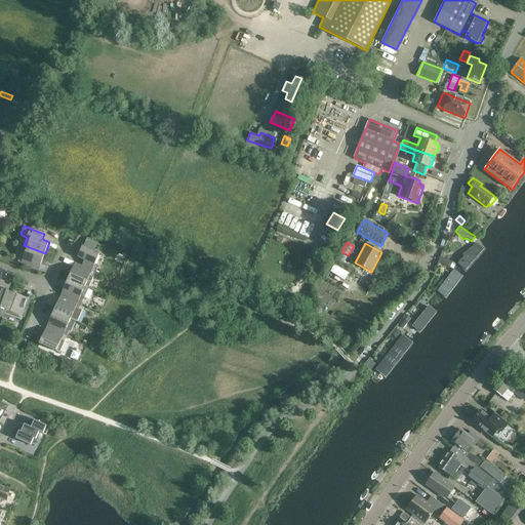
[(468,250),(462,254),(462,258),(461,258),(457,264),(461,267),(481,247),(476,243),(472,247),(468,250)]
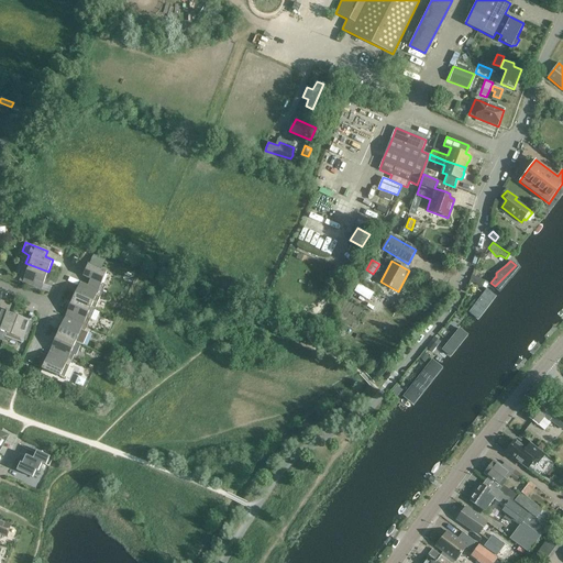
[(20,280),(23,283),(34,286),(36,280),(44,283),(48,272),(25,263),(20,280)]
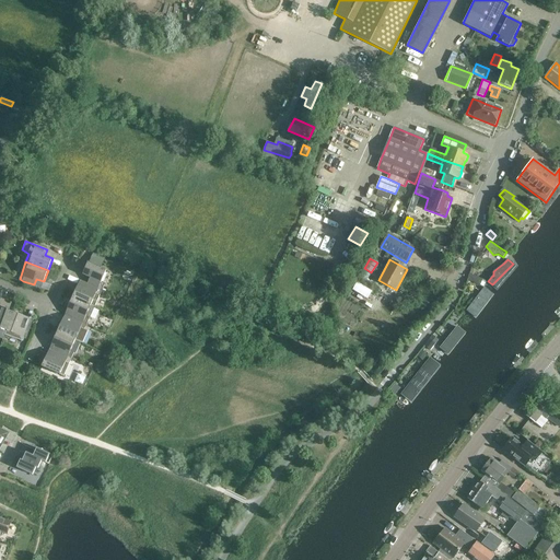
[(90,278),(88,283),(102,290),(105,283),(102,281),(106,270),(88,263),(83,275),(90,278)]
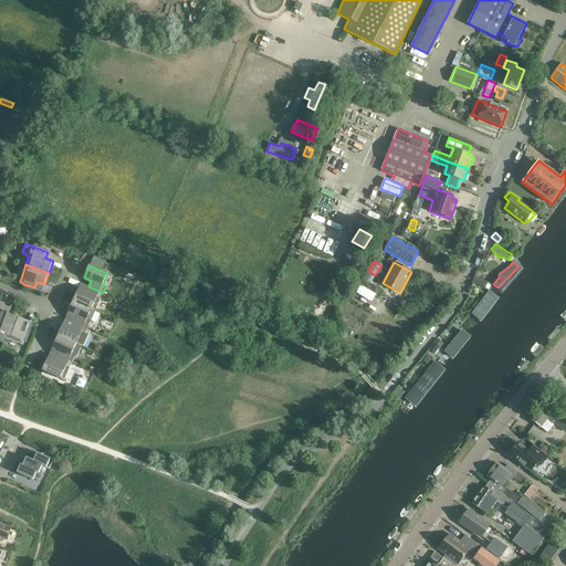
[(523,265),(498,291),(504,297),(527,270),(523,265)]
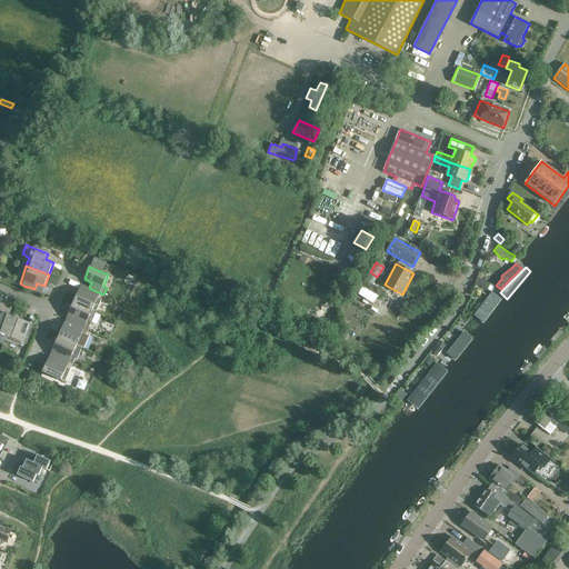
[(368,275),(365,281),(371,285),(376,279),(368,275)]
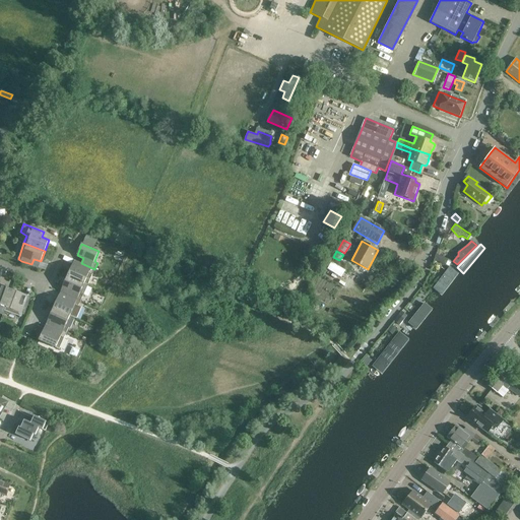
[(437,255),(435,260),(445,265),(448,260),(437,255)]
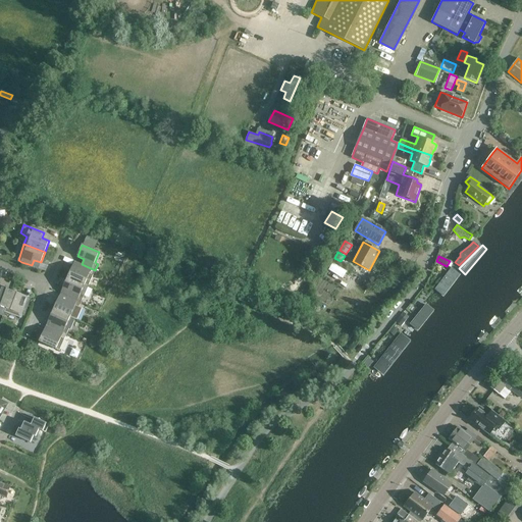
[(72,266),(67,277),(85,285),(88,286),(95,270),(82,264),(80,269),(72,266)]
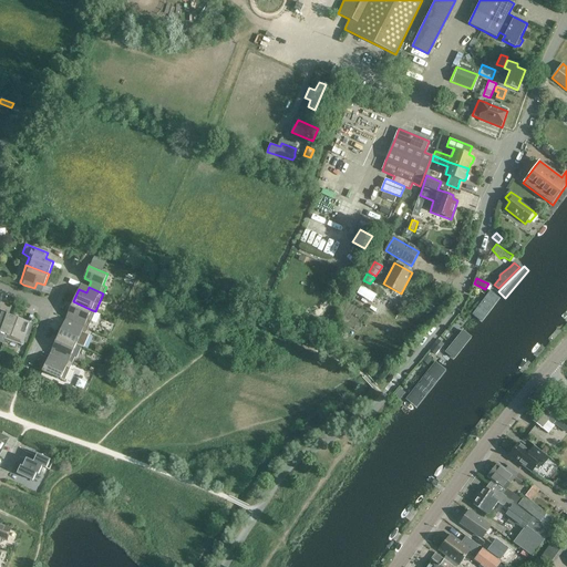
[(493,294),(490,291),(471,312),(473,315),(493,294)]
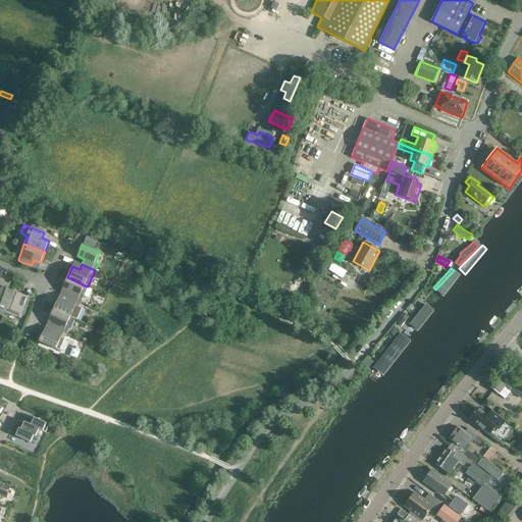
[(457,269),(434,295),(442,303),(464,276),(457,269)]
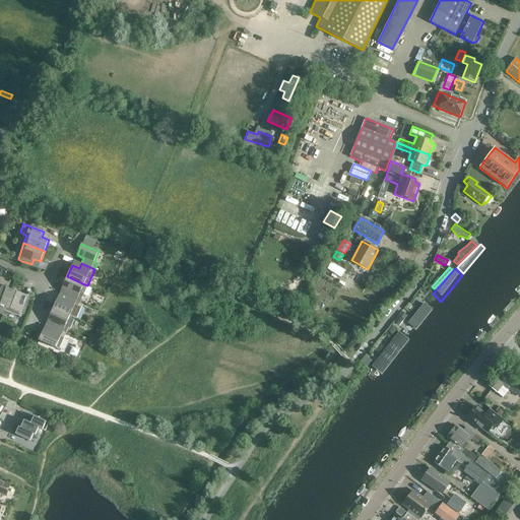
[(80,301),(83,296),(87,285),(84,284),(67,276),(63,286),(69,289),(67,296),(80,301)]
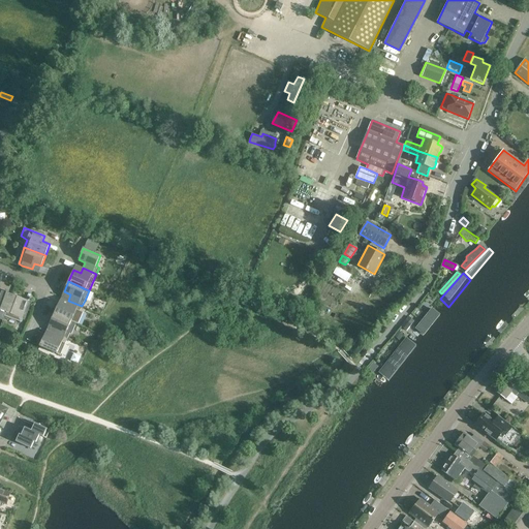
[(0,318),(3,320),(4,316),(12,294),(1,290),(0,293),(0,318)]
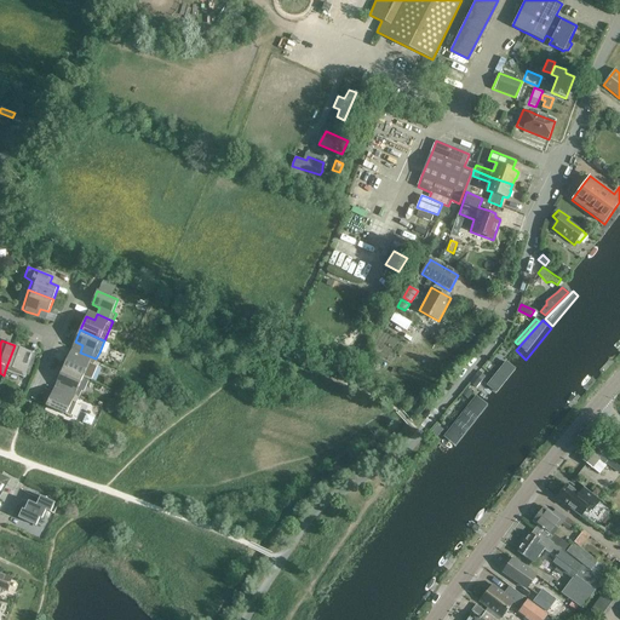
[(15,345),(5,371),(26,378),(32,361),(24,359),(28,350),(15,345)]
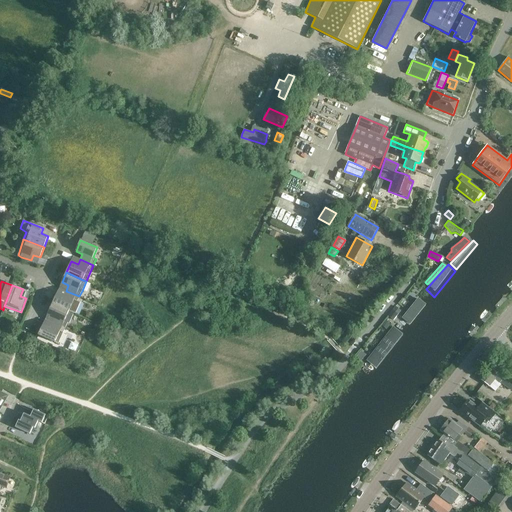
[(57,293),(52,304),(69,311),(72,312),(74,313),(79,302),(77,301),(79,296),(66,291),(63,296),(57,293)]
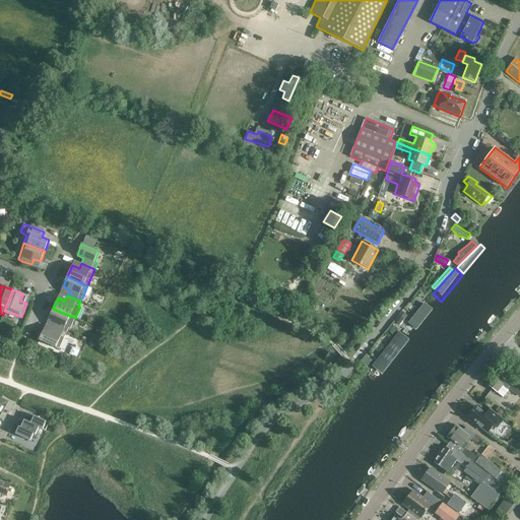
[(426,301),(406,323),(405,325),(418,335),(439,312),(426,301)]
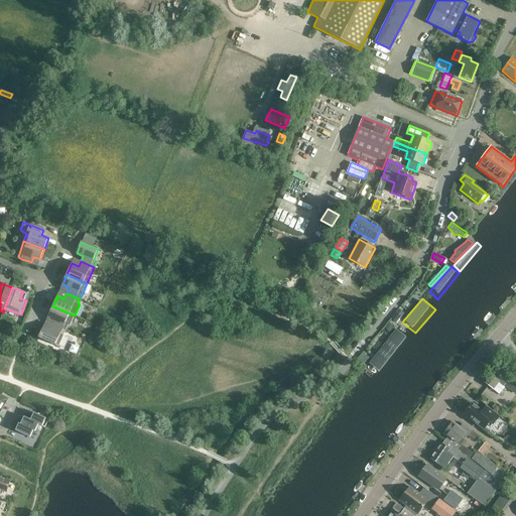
[(54,319),(52,325),(66,331),(69,325),(73,314),(70,313),(52,306),(48,316),(54,319)]
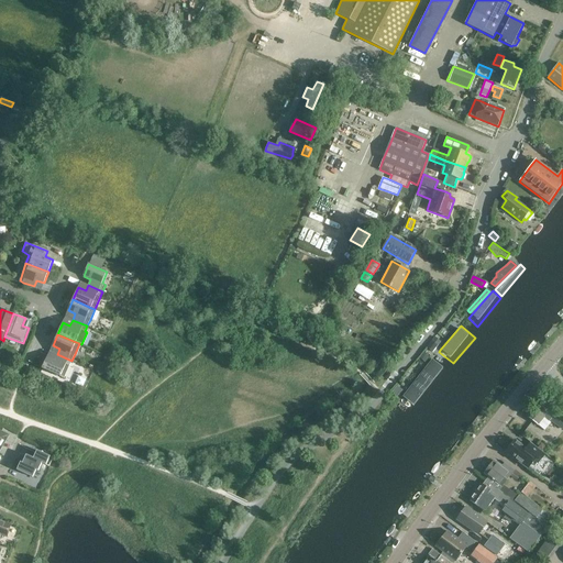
[(434,338),(427,348),(430,350),(431,349),(433,350),(440,342),(434,338)]
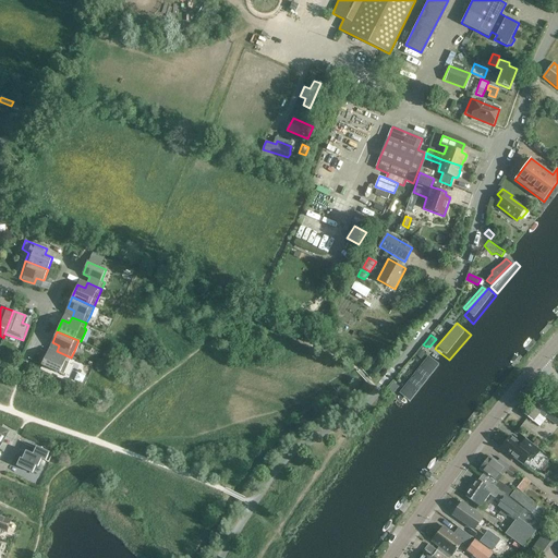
[(71,358),(57,351),(53,358),(47,354),(41,365),(63,375),(71,358)]
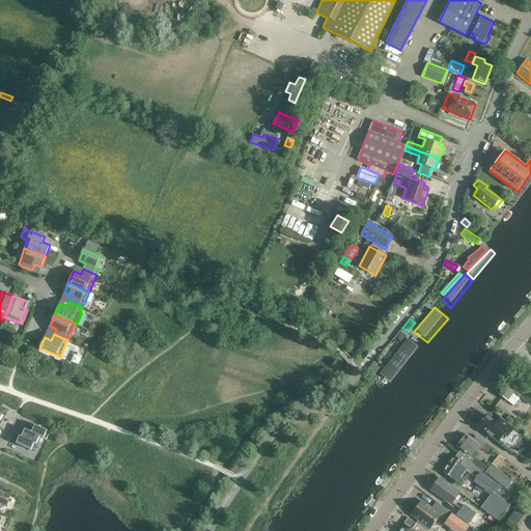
[(409,336),(376,375),(391,389),(423,347),(409,336)]
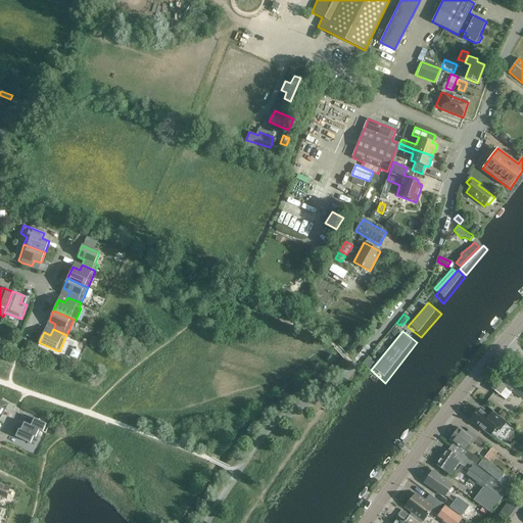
[(73,350),(70,357),(78,360),(80,353),(73,350)]
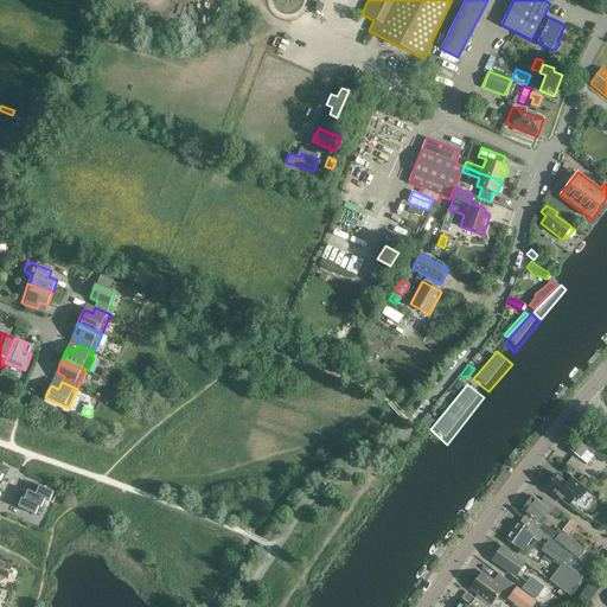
[(430,427),(434,419),(428,415),(423,423),(430,427)]
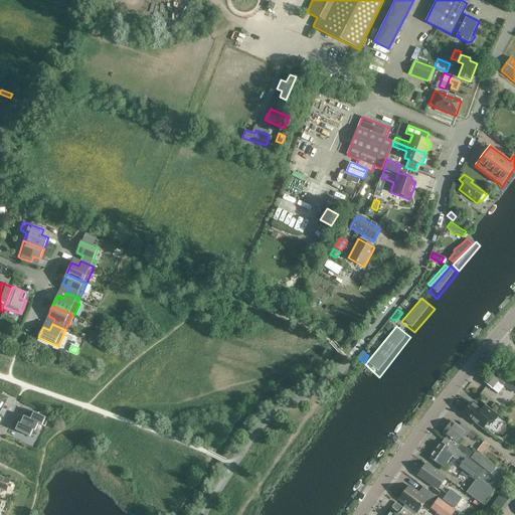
[(483,382),(492,389),(498,393),(504,386),(513,394),(514,391),(514,380),(509,376),(506,380),(501,377),(492,370),(483,382)]
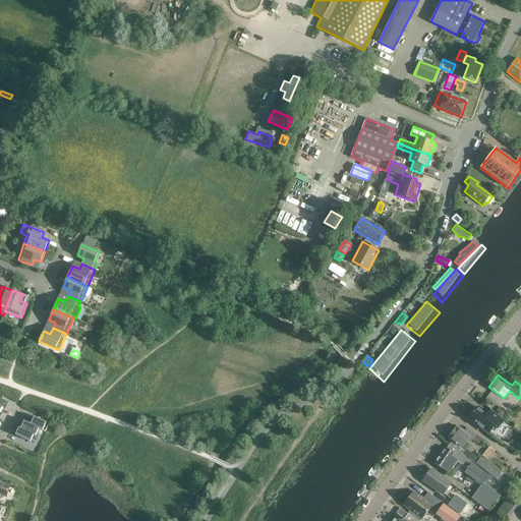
[(480,403),(469,418),(502,444),(513,427),(480,403)]
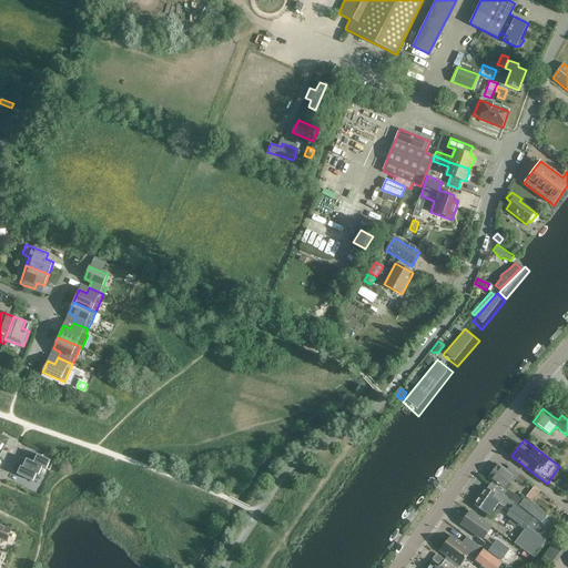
[(22,467),(21,466),(17,474),(33,482),(37,474),(39,475),(42,467),(50,470),(53,462),(38,454),(33,463),(27,459),(22,467)]
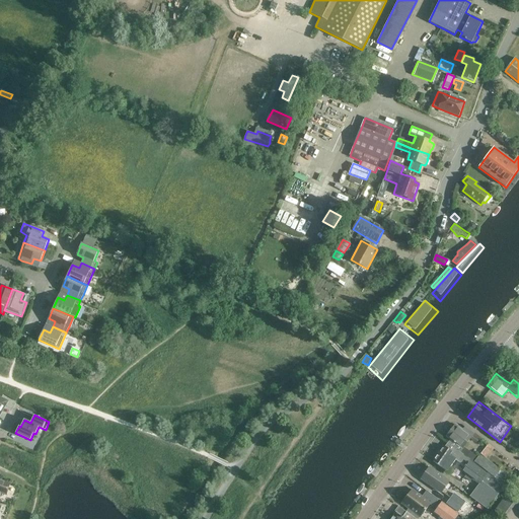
[(447,437),(451,440),(448,443),(503,486),(504,485),(501,483),(507,475),(499,469),(500,469),(479,453),(477,457),(463,447),(474,433),(466,428),(464,431),(455,425),(447,437)]
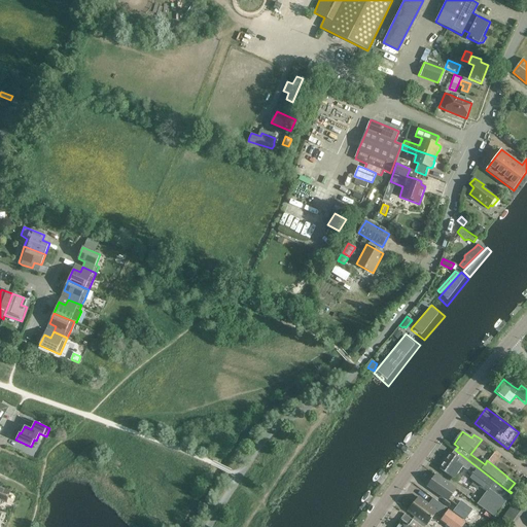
[(511,493),(455,450),(452,454),(451,453),(440,468),(453,479),(462,467),(471,473),(468,479),(486,492),(477,504),(493,517),(511,493)]
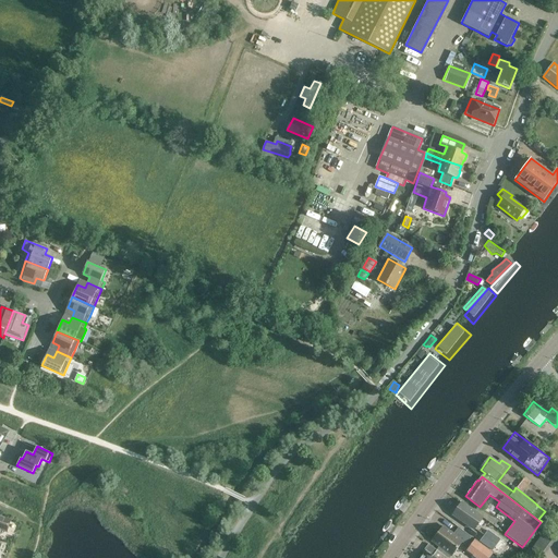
[(474,530),(483,519),(461,504),(453,516),(474,530)]
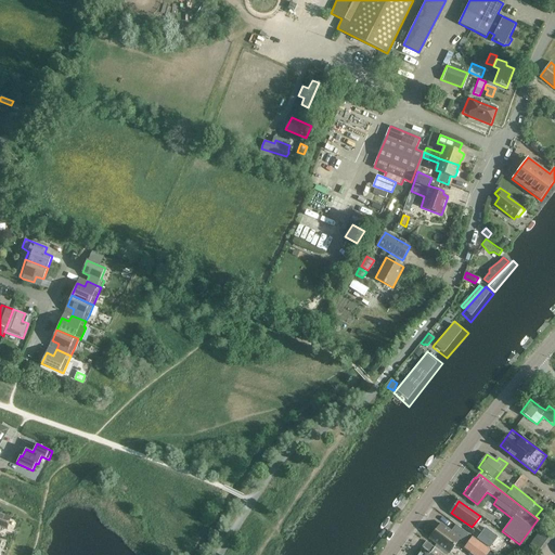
[(0,531),(1,528),(8,530),(12,517),(0,513),(0,531)]
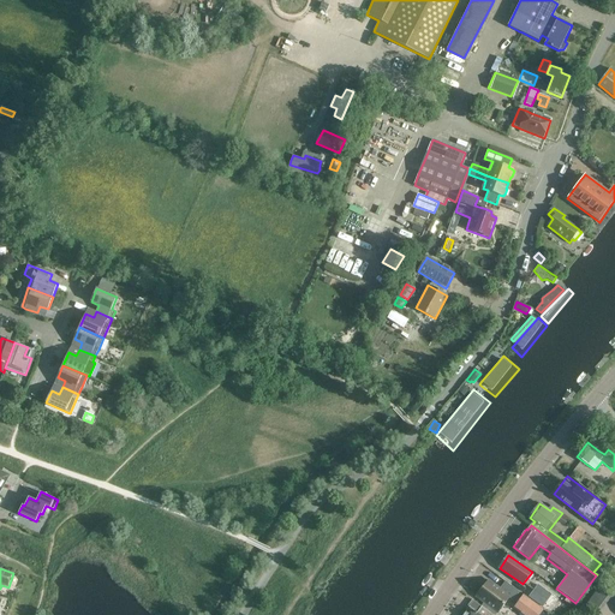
[(509,597),(489,580),(476,597),(497,613),(509,597)]
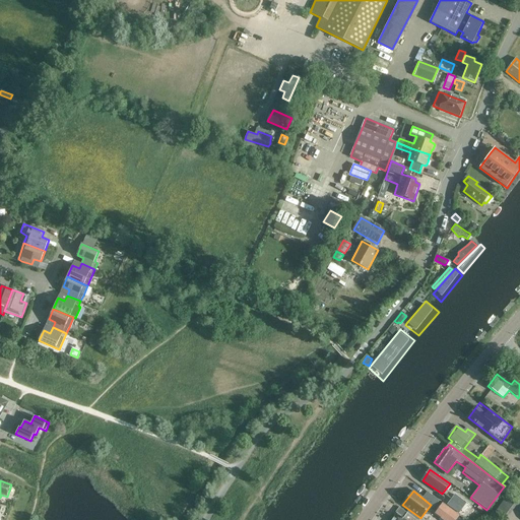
[(462,516),(469,506),(454,495),(447,505),(462,516)]
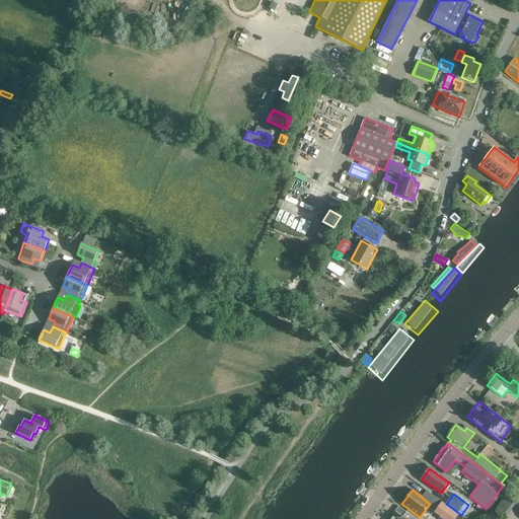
[(497,508),(506,513),(513,502),(504,497),(497,508)]
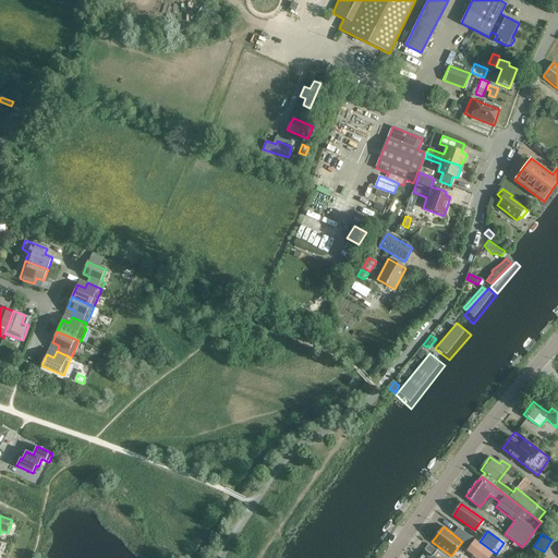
[(474,557),(488,557),(493,554),(475,541),(466,553),(474,557)]
